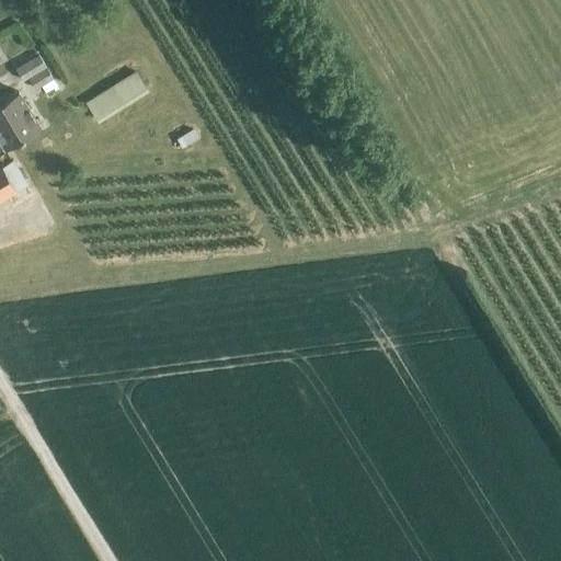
[(53,78),(38,54),(14,68),(22,81),(27,77),(35,89),(53,78)]
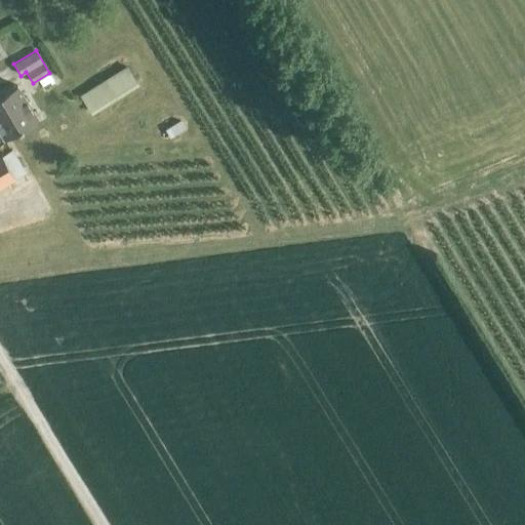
[(136,82),(127,67),(80,96),(89,112),(136,82)]
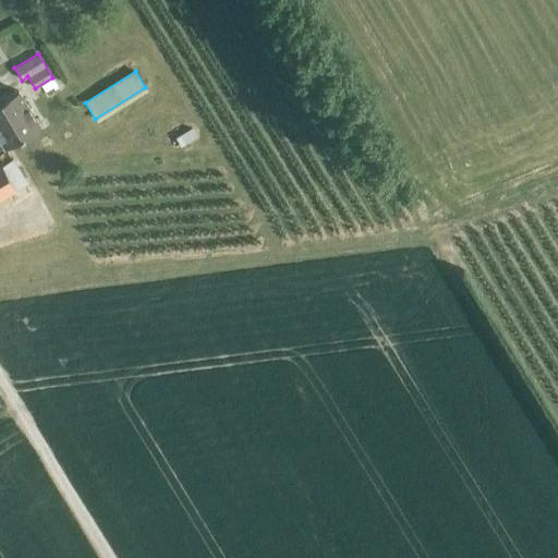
[(0,140),(4,147),(39,126),(17,89),(0,100),(0,140)]
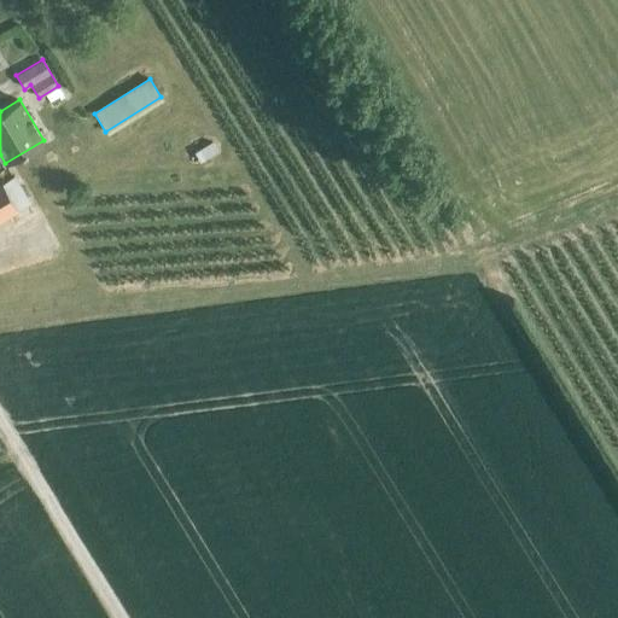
[(213,144),(194,153),(200,163),(217,152),(213,144)]
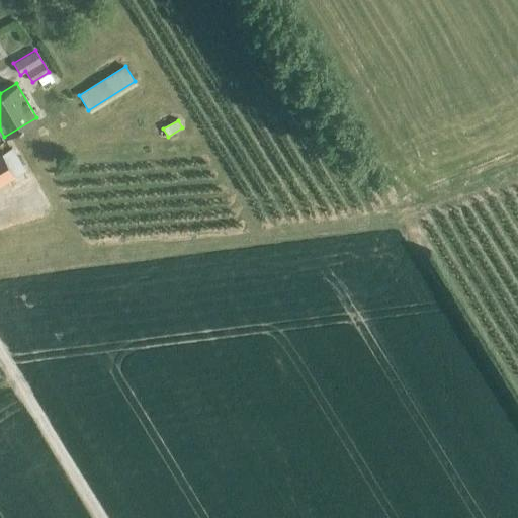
[(0,183),(24,169),(10,147),(0,152),(0,183)]
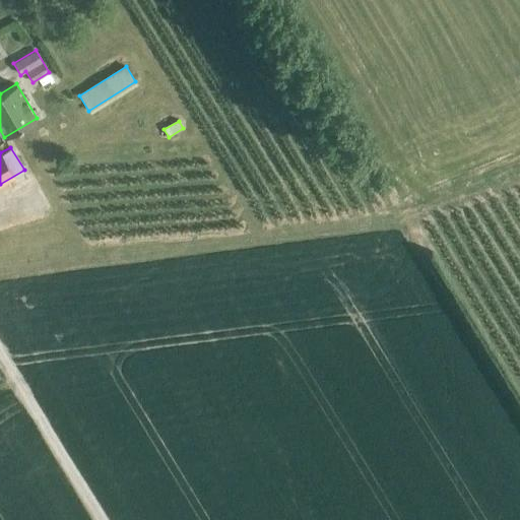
All buildings are outlined.
